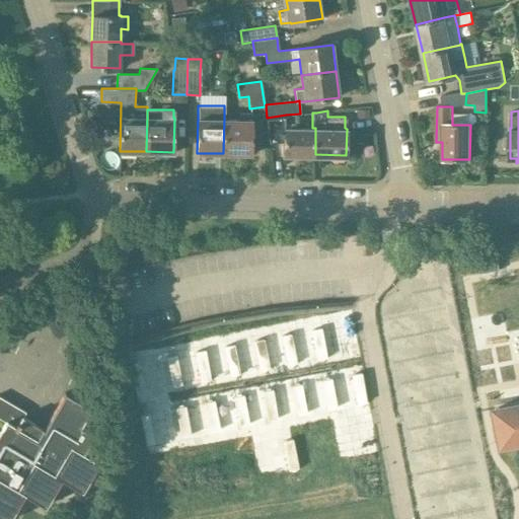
[(251,120),(250,120),(250,113),(239,112),(239,119),(224,118),(223,153),(251,153),(251,120)]
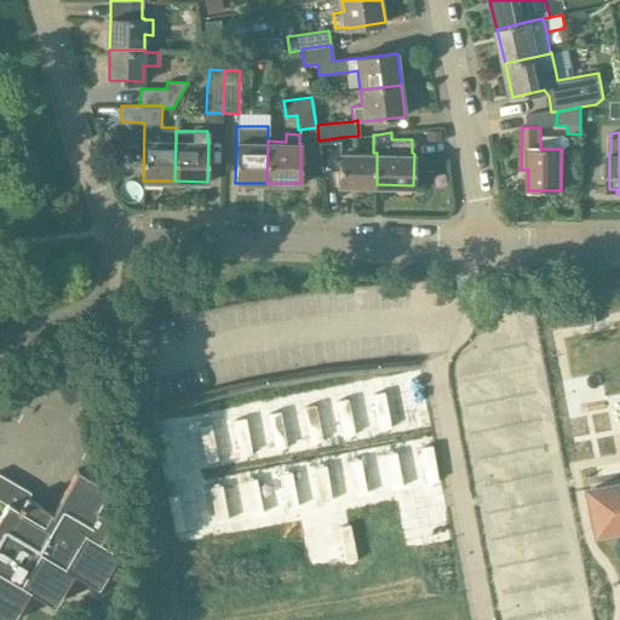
[(377,153),(373,153),(361,153),(342,151),(342,137),(319,141),(321,171),(340,167),(340,184),(377,184),(377,153)]
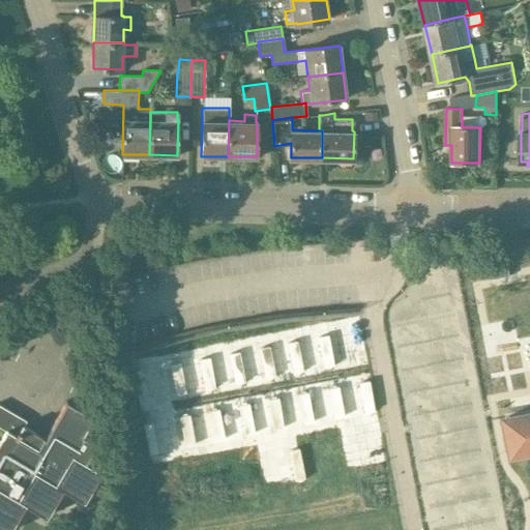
[(171,278),(134,273),(129,307),(146,310),(148,291),(169,293),(171,278)]
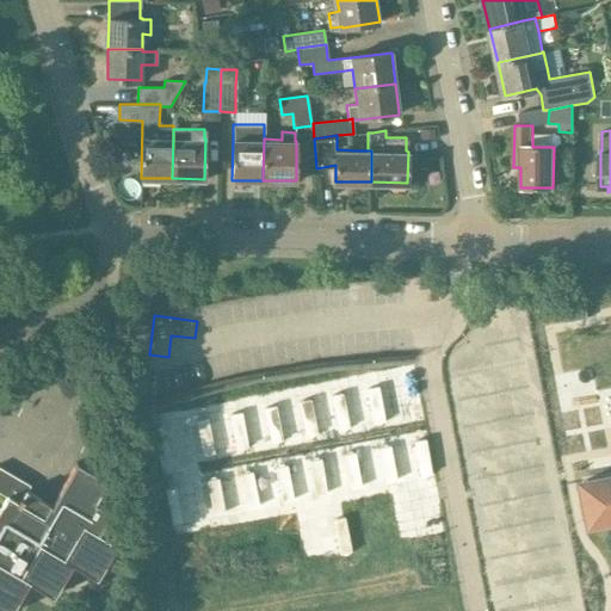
[(378,387),(366,389),(374,423),(384,421),(378,387)]
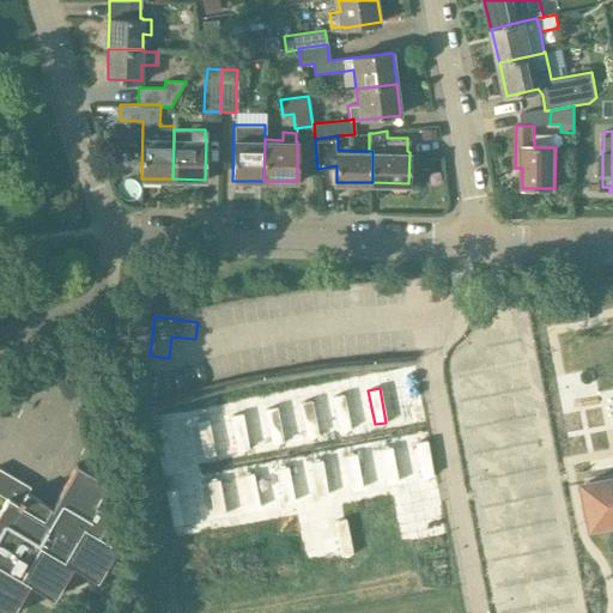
[(344,395),(333,396),(339,431),(351,429),(344,395)]
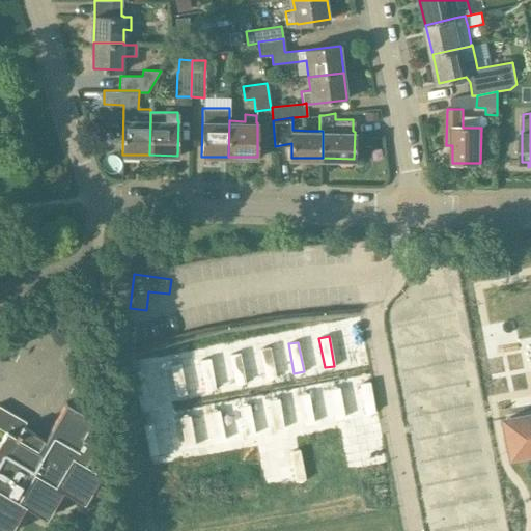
[(270,347),(260,350),(266,379),(276,376),(270,347)]
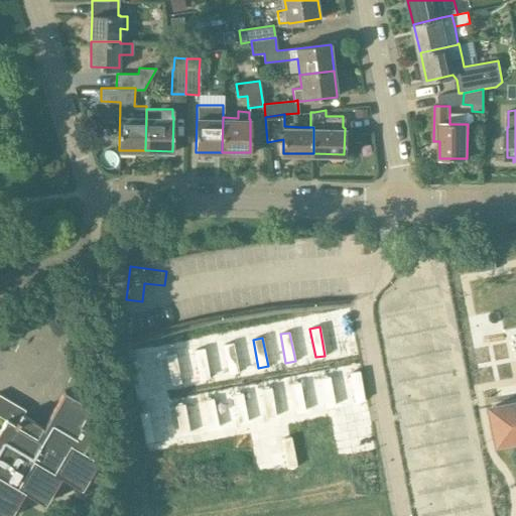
[(233,343),(224,345),(229,374),(239,372),(233,343)]
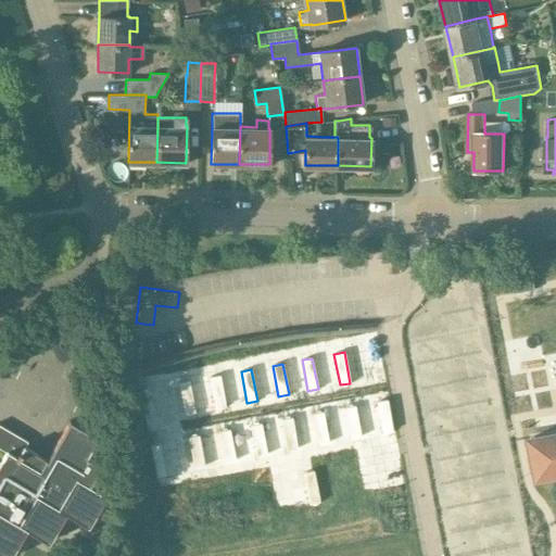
[(219,376),(209,378),(215,408),(226,406),(219,376)]
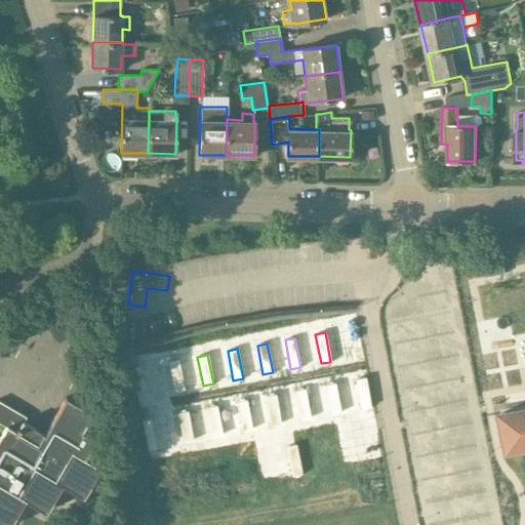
[(178,360),(168,362),(174,391),(185,389),(178,360)]
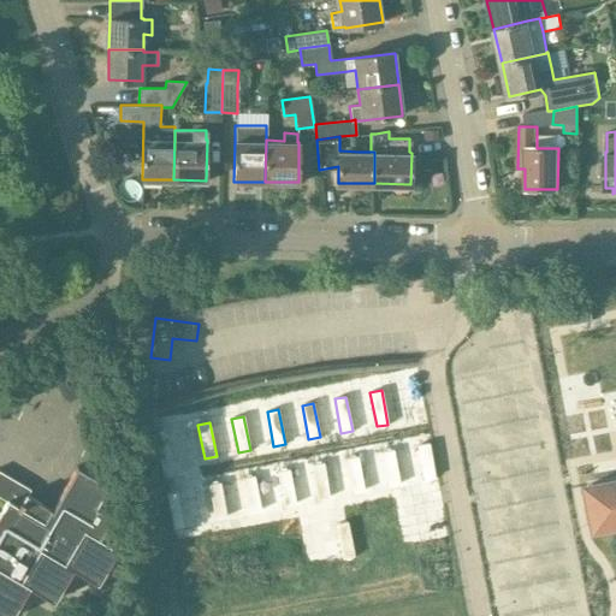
[(166,432),(155,434),(161,469),(173,467),(166,432)]
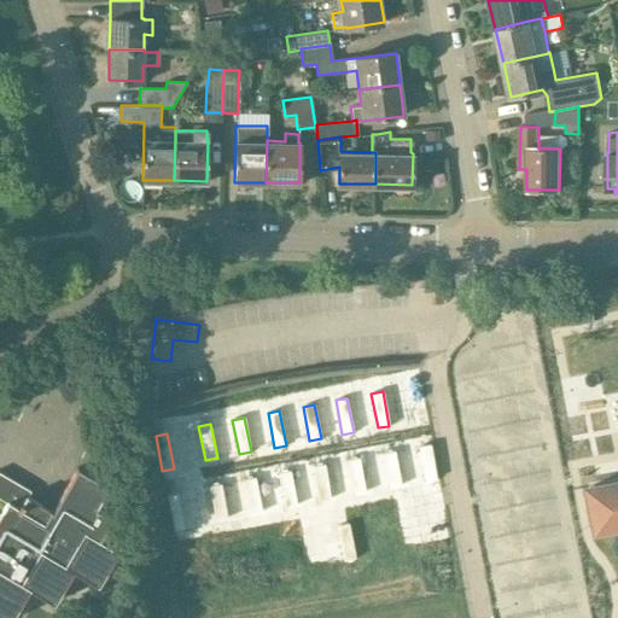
[(430,444),(419,447),(424,482),(436,479),(430,444)]
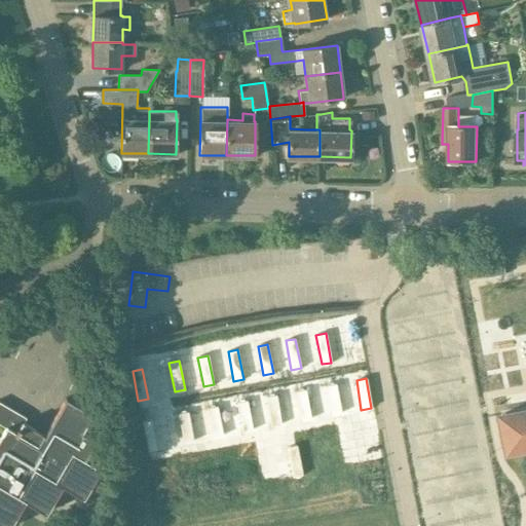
[(336,384),(326,385),(331,415),(341,413),(336,384)]
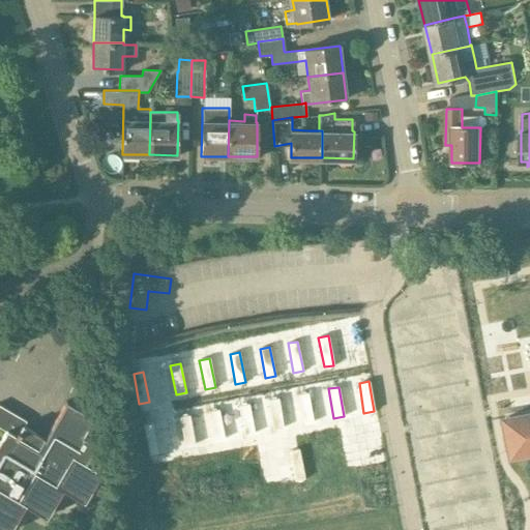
[(307,392),(298,394),(303,424),(313,422),(307,392)]
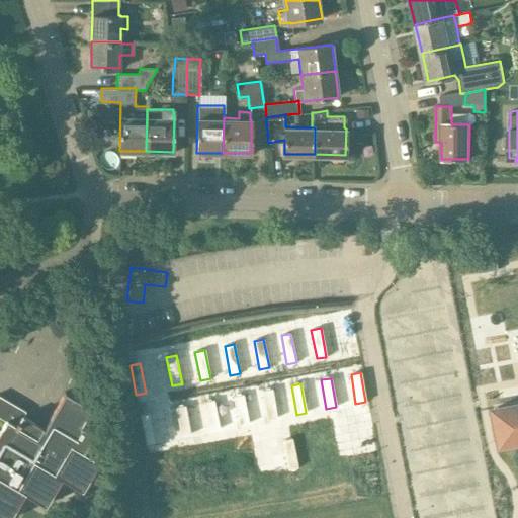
[(272,390),(262,391),(267,420),(277,419),(272,390)]
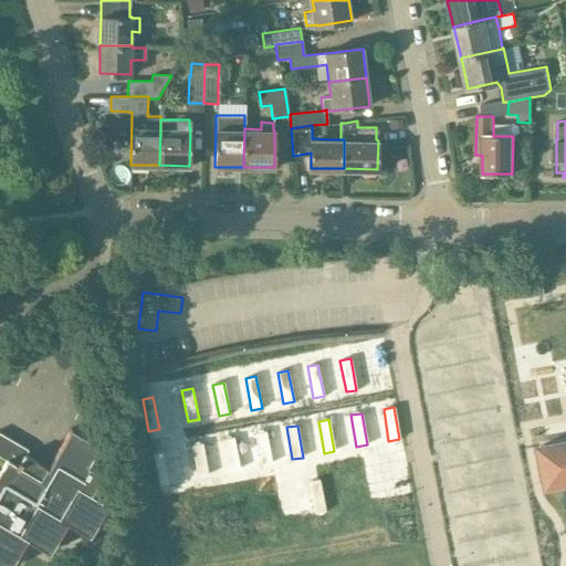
[(86,535),(107,505),(91,494),(102,473),(87,465),(97,444),(70,428),(51,461),(45,469),(24,457),(28,450),(0,433),(0,456),(6,459),(0,468),(0,563),(4,565),(8,565),(24,538),(48,553),(65,523),(86,535)]
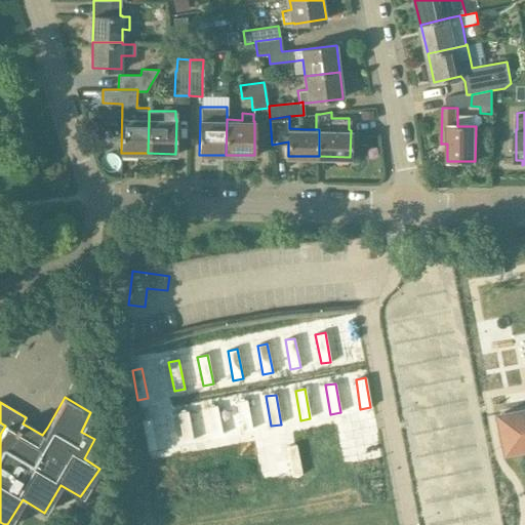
[(246,400),(236,402),(241,432),(251,430),(246,400)]
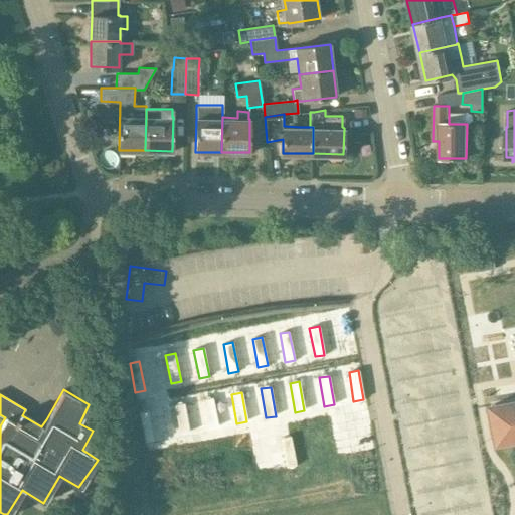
[(212,398),(202,399),(207,428),(217,426),(212,398)]
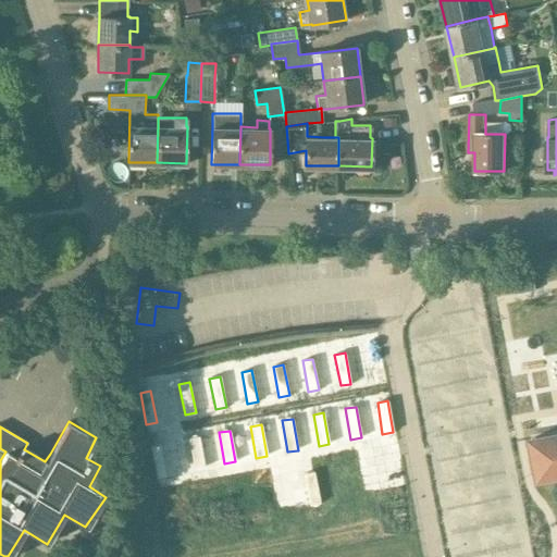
[(534,440),(533,440),(541,479),(556,475),(556,432),(534,437),(534,440)]
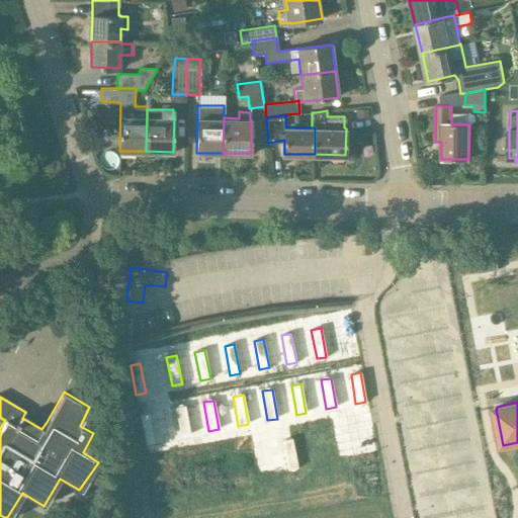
[(185,406),(175,408),(180,436),(190,435),(185,406)]
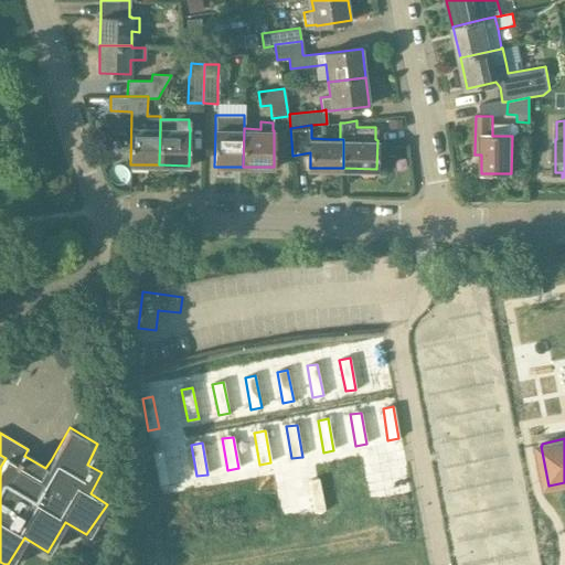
[(162,449),(152,451),(158,483),(168,481),(162,449)]
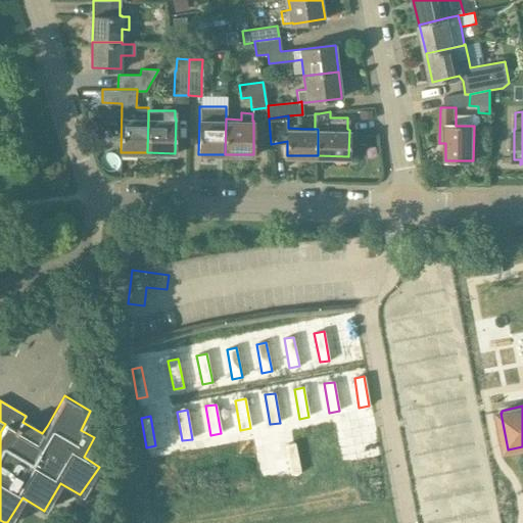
[(294,440),(284,442),(289,472),(299,470),(294,440)]
